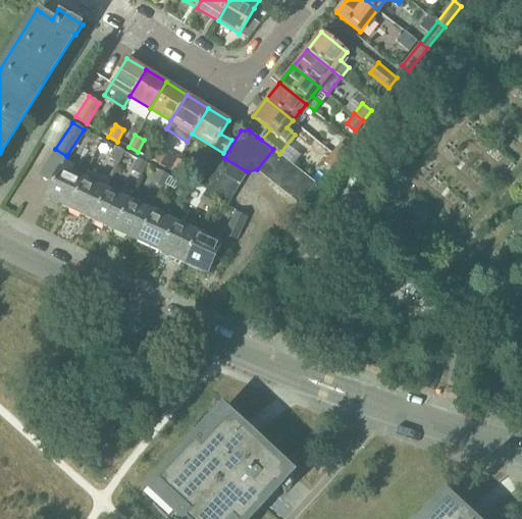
[(340,141),(331,152),(338,158),(348,147),(340,141)]
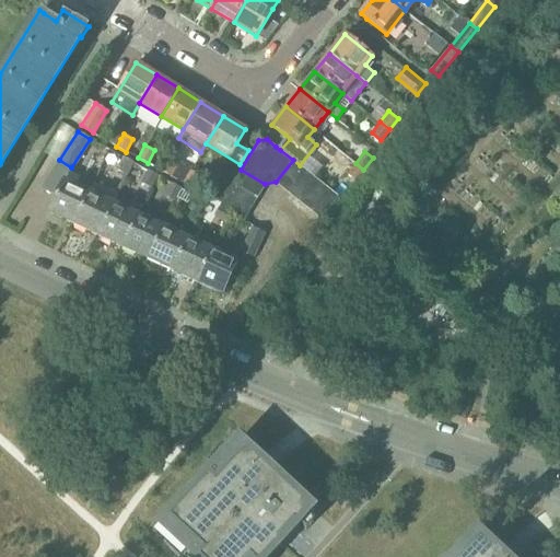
[(121,157),(115,170),(125,174),(130,162),(121,157)]
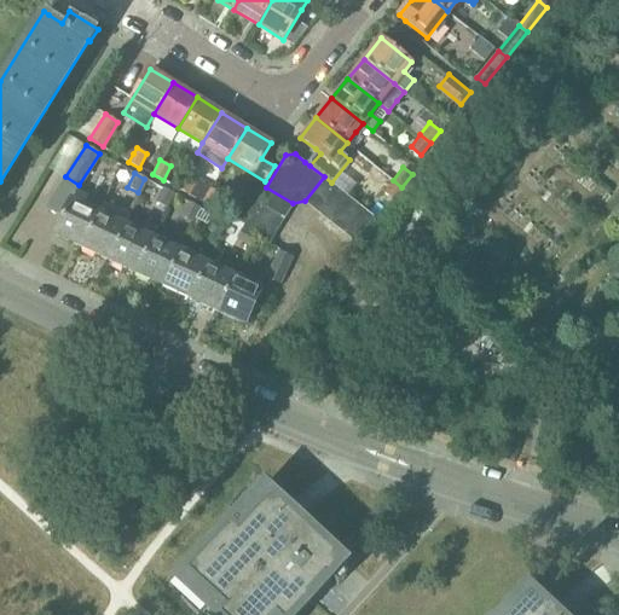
[(185,173),(178,187),(189,193),(196,179),(185,173)]
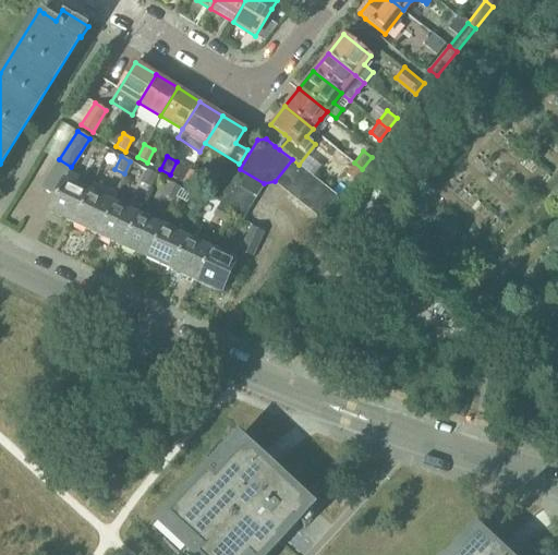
[(292,159),(275,181),(287,190),(304,168),(299,165),(292,159)]
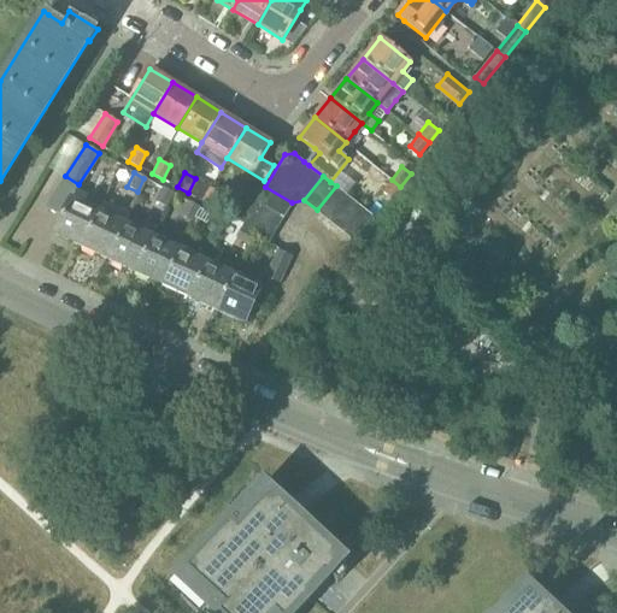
[(392,180),(383,189),(392,198),(393,196),(400,187),(392,180)]
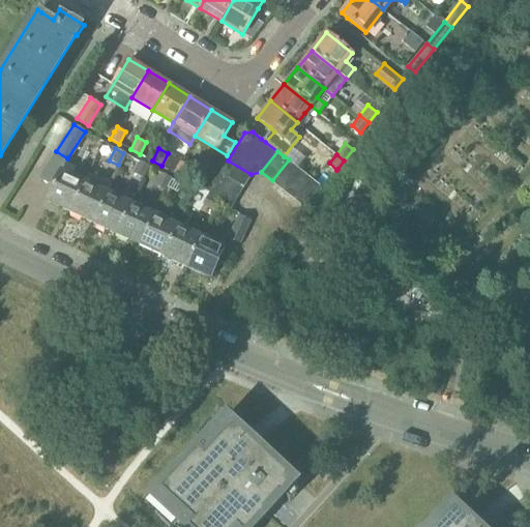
[(289,159),(272,180),(284,188),(299,169),(289,159)]
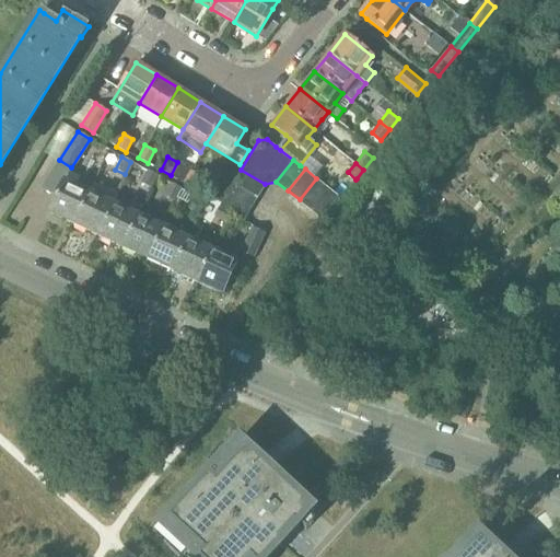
[(146,170),(139,183),(148,188),(155,175),(146,170)]
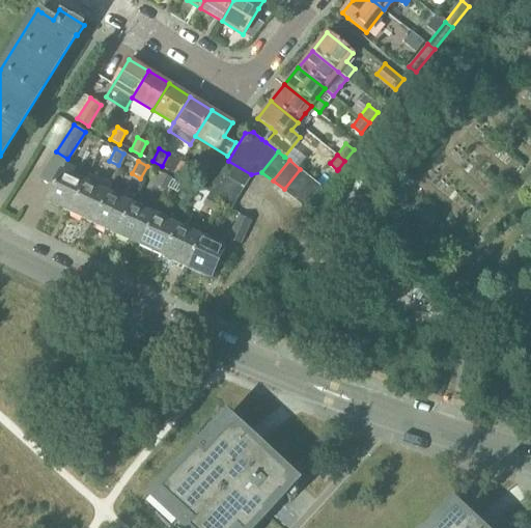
[(182,161),(174,173),(184,178),(190,166),(182,161)]
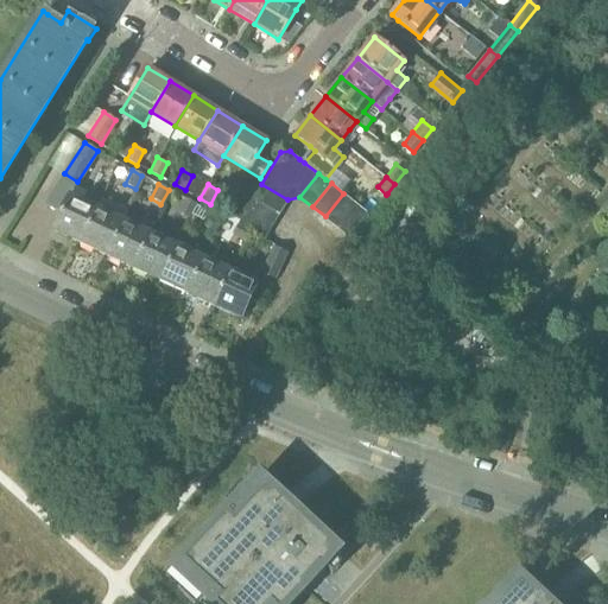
[(261,184),(254,196),(280,211),(287,199),(261,184)]
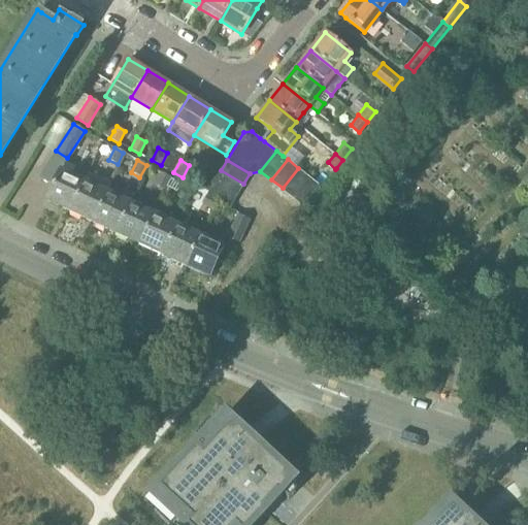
[(54,182),(45,198),(69,209),(81,184),(84,177),(88,171),(88,170),(75,164),(72,172),(61,167),(54,182)]
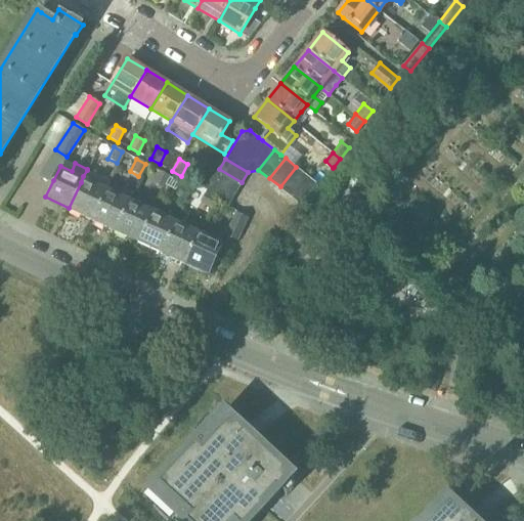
[(296,167),(280,186),(291,194),(307,175),(296,167)]
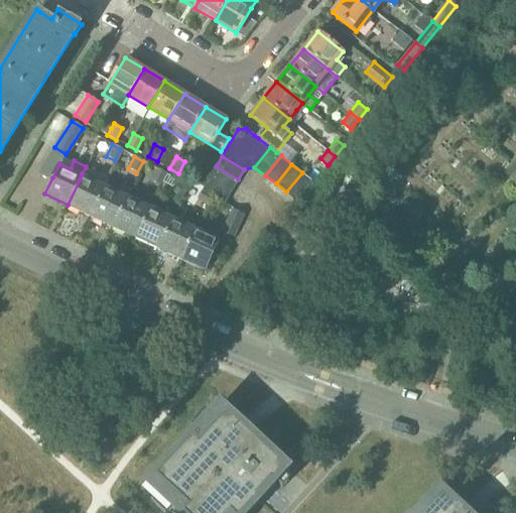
[(216,166),(208,178),(230,193),(238,179),(216,166)]
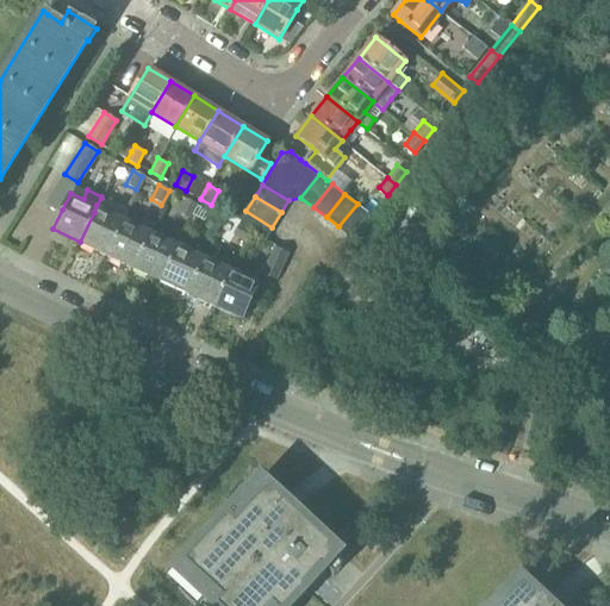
[(94,212),(80,242),(107,255),(119,229),(124,218),(128,210),(101,198),(97,205),(94,212)]
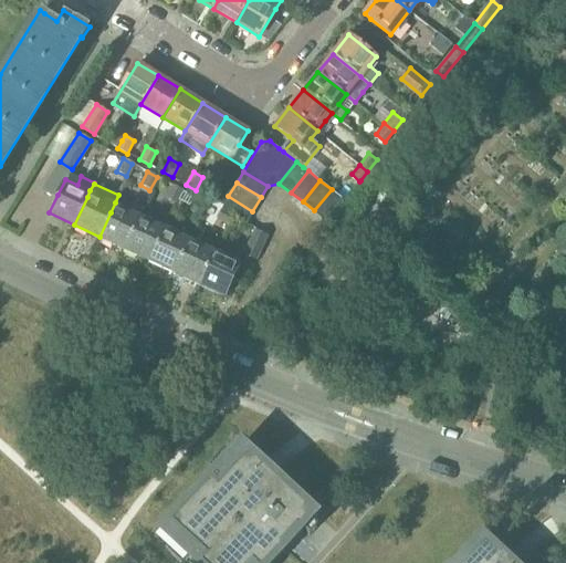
[(171,185),(164,198),(174,204),(181,190),(171,185)]
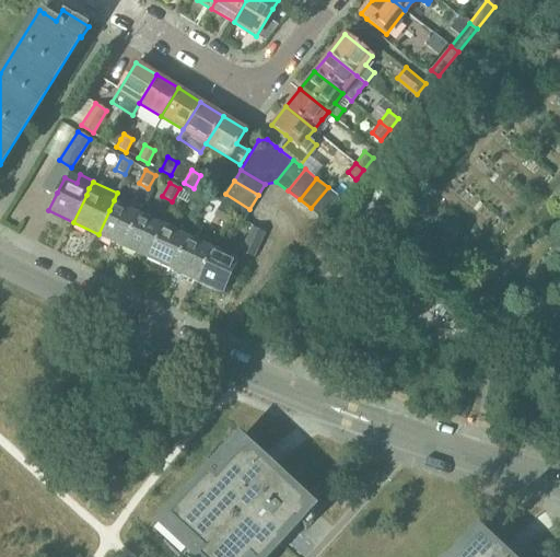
[(328,187),(311,208),(322,216),(324,218),(341,197),(328,187)]
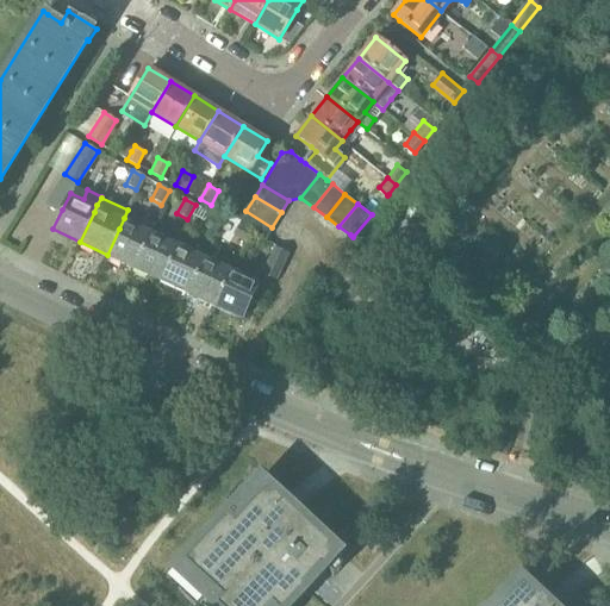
[(246,211),(238,224),(251,231),(265,239),(272,227),(246,211)]
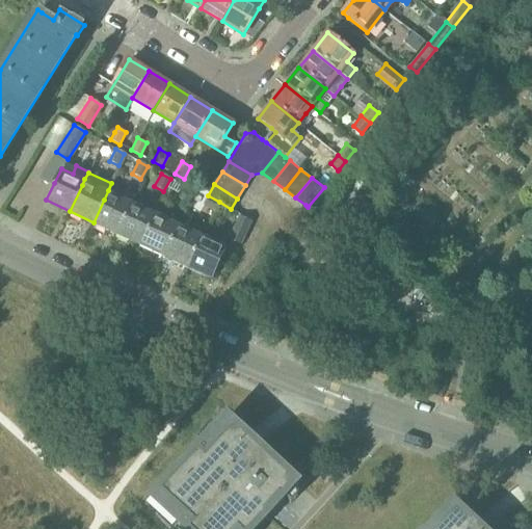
[(184,186),(179,196),(188,203),(194,191),(184,186)]
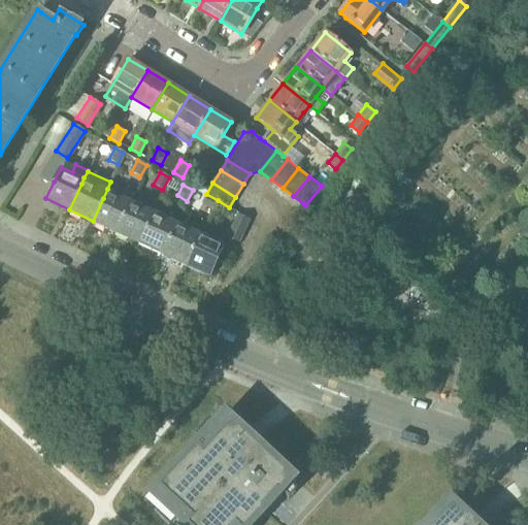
[(103,198),(93,221),(117,231),(123,217),(130,200),(107,189),(103,198)]
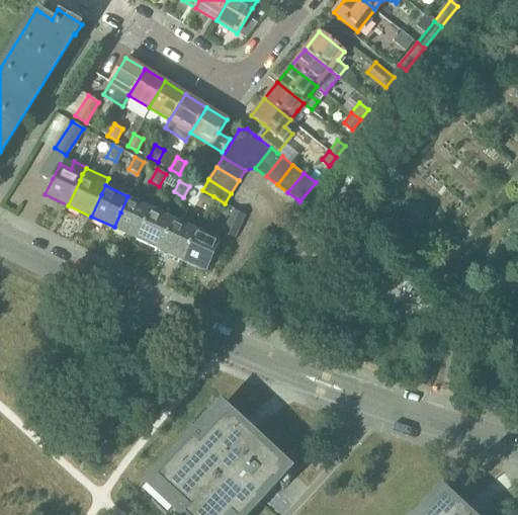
[(120,212),(114,227),(137,238),(151,206),(127,196),(120,212)]
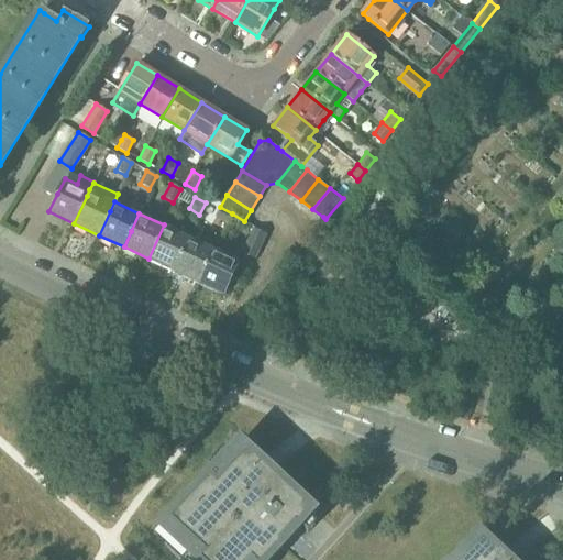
[(164,224),(148,259),(174,271),(189,237),(164,224)]
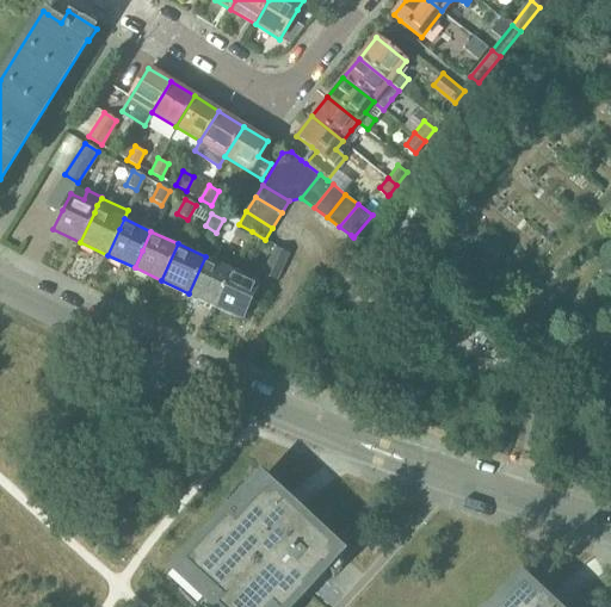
[(276,246),(263,272),(276,278),(288,252),(276,246)]
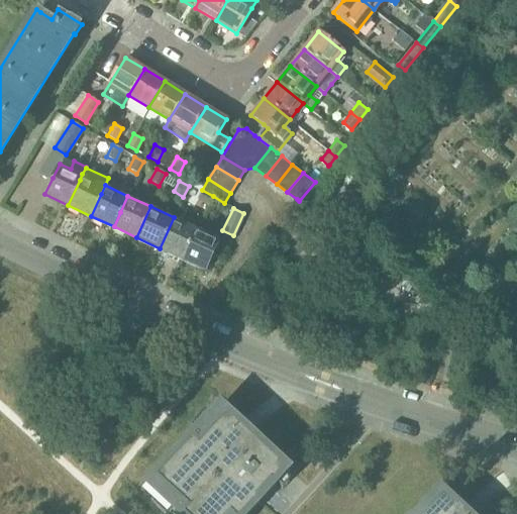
[(174,217),(160,248),(182,259),(196,227),(198,222),(188,217),(185,222),(174,217)]
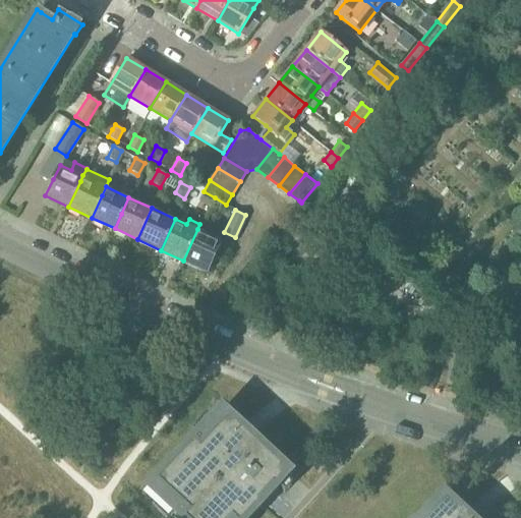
[(197,229),(183,261),(207,272),(221,240),(197,229)]
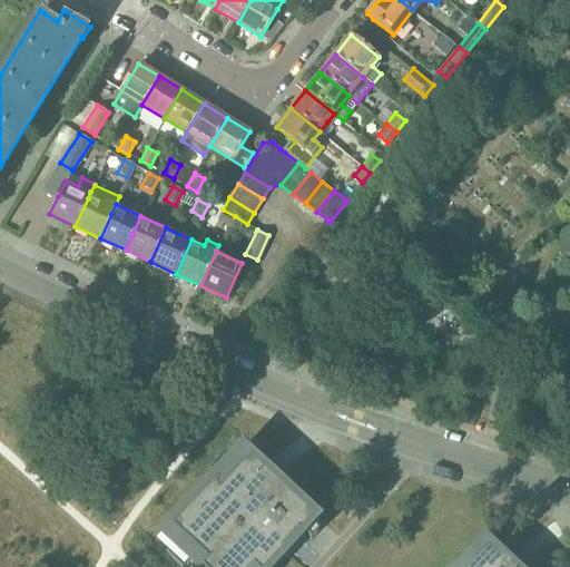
[(370,343),(364,355),(384,363),(389,351),(370,343)]
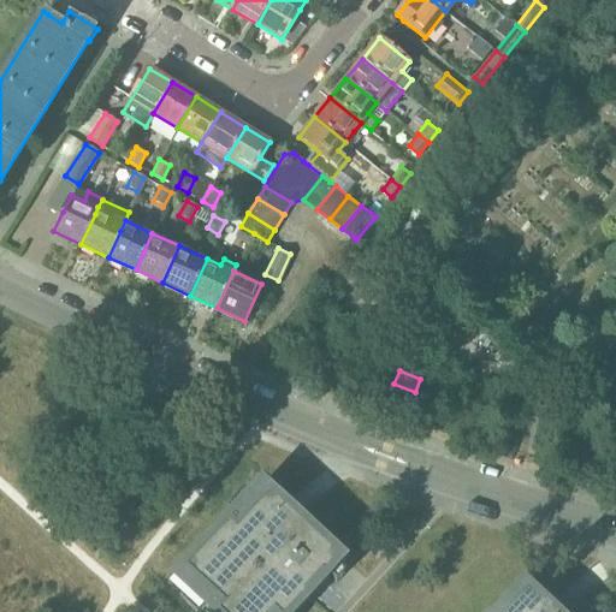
[(234,511),(173,576),(185,588),(205,605),(212,611),(292,611),(311,594),(313,592),(323,580),(325,577),(330,574),(338,564),(344,557),(296,514),(282,499),(261,481),(252,492),(234,511)]
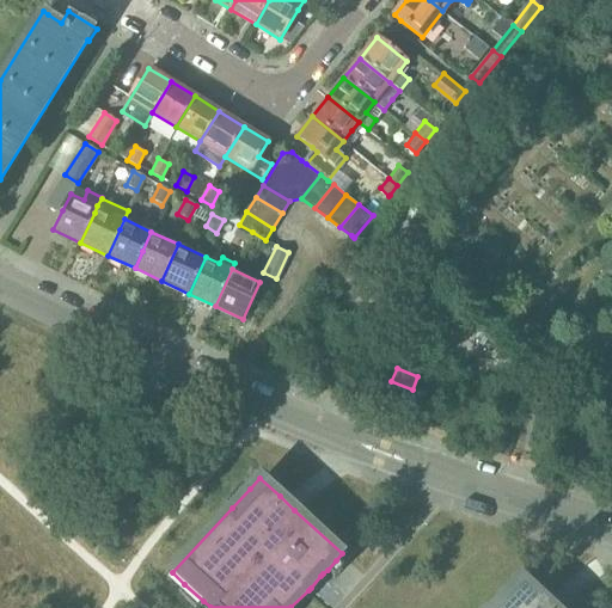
[(554,607),(540,596),(520,577),(519,578),(490,607),(554,607)]
